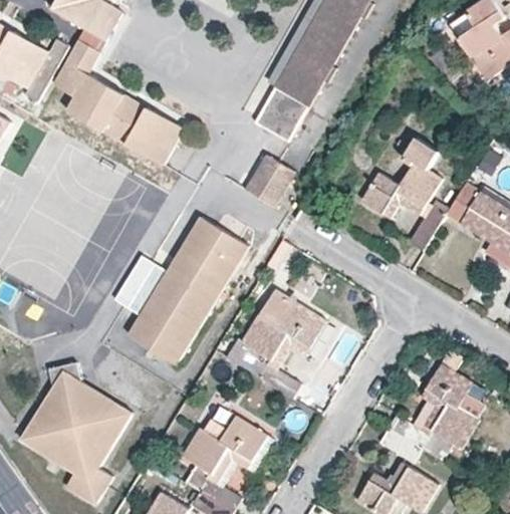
[(99,0),(55,0),(49,10),(105,42),(121,12),(99,0)]
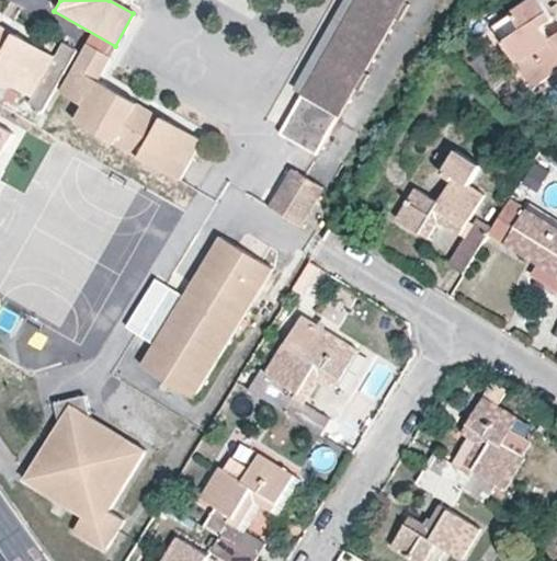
[(342,0),(285,100),(325,123),(329,114),(298,96),(353,0),(342,0)]
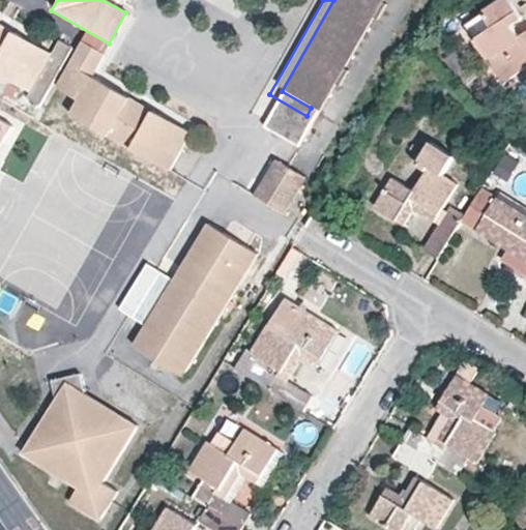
[(333,0),(282,91),(311,108),(317,111),(331,85),(337,88),(345,72),(341,70),(370,20),(374,22),(383,6),(379,4),(380,0),(333,0)]
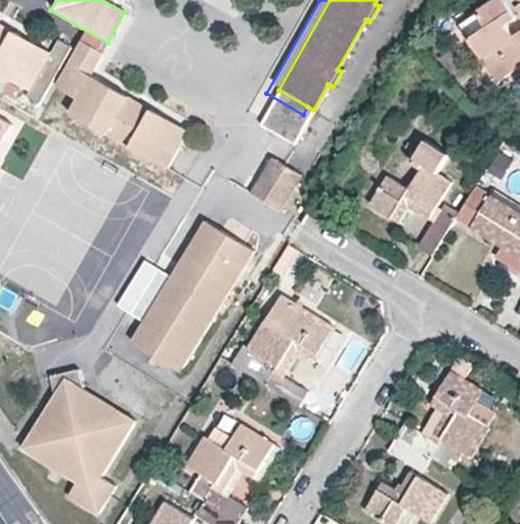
[(496,82),(519,66),(519,29),(511,35),(504,25),(515,17),(503,0),(492,0),(459,24),(496,82)]
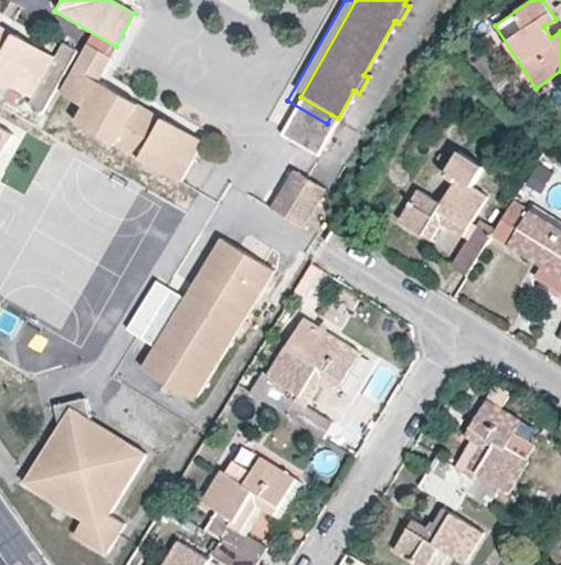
[(11,34),(0,28),(0,35),(8,40),(11,34)]
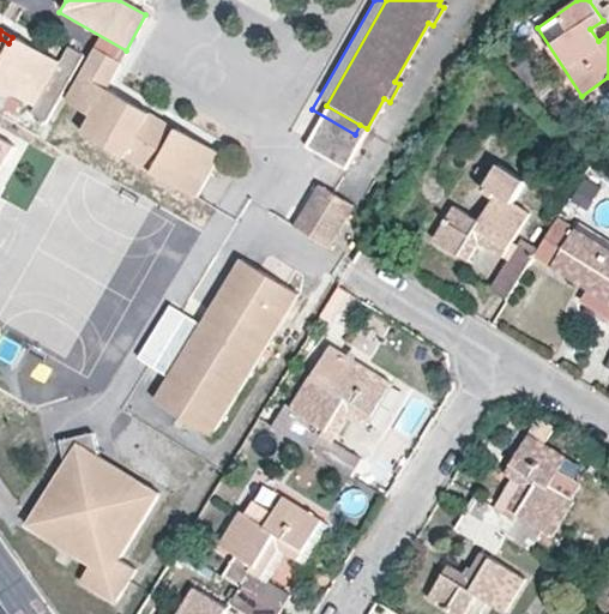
[(58,76),(67,82),(82,55),(66,47),(56,62),(12,37),(8,43),(0,38),(0,86),(31,106),(29,113),(44,121),(58,97),(61,91),(52,86),(58,76)]
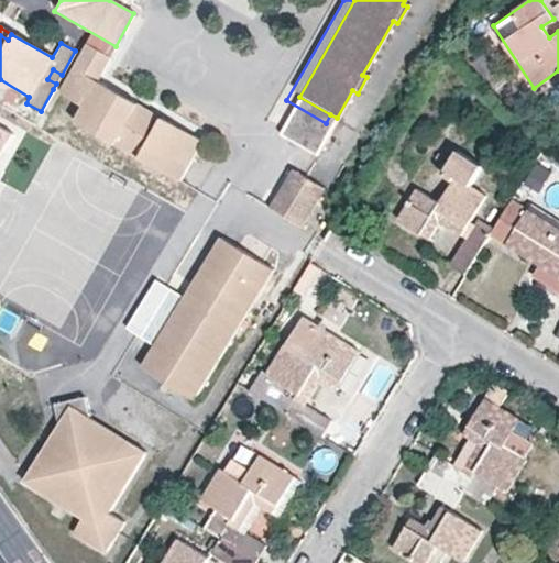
[(200,141),(160,118),(156,124),(132,110),(135,105),(96,81),(109,58),(84,45),(79,53),(57,92),(83,106),(73,122),(178,181),(200,141)]
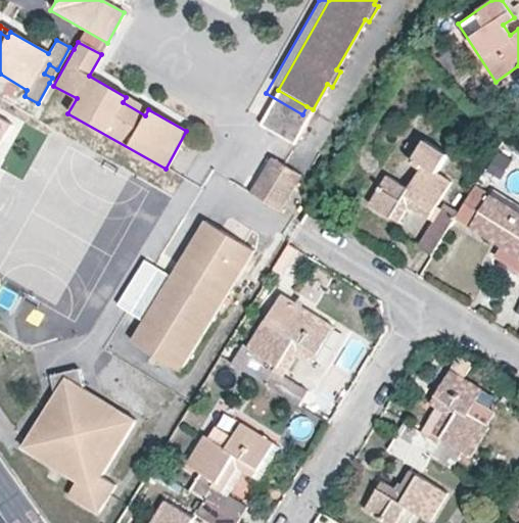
[(53,86),(74,49),(69,47),(57,69),(52,78),(49,83),(53,86)]
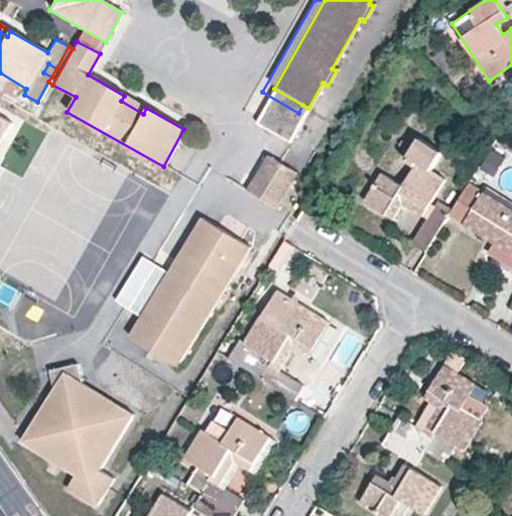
[(56,69),(48,63),(43,73),(51,77),(56,69)]
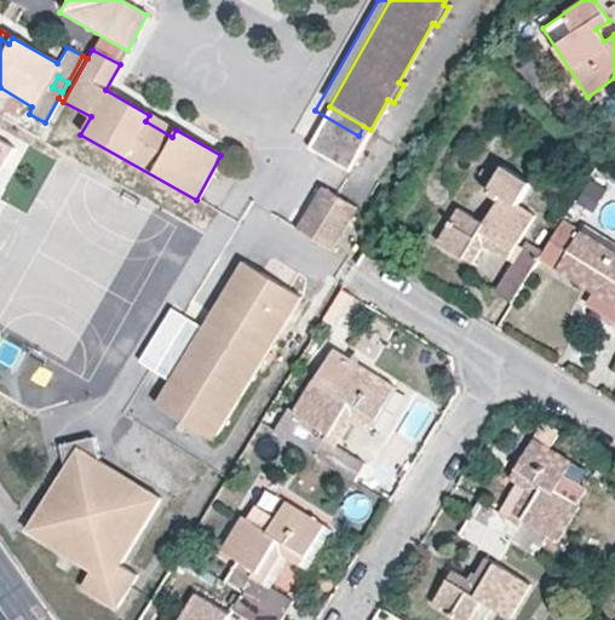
[(176,130),(149,115),(145,121),(172,137),(176,130)]
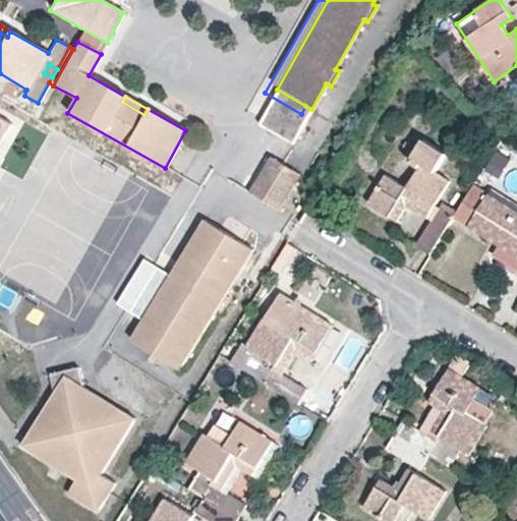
[(0,141),(9,124),(0,118),(0,141)]
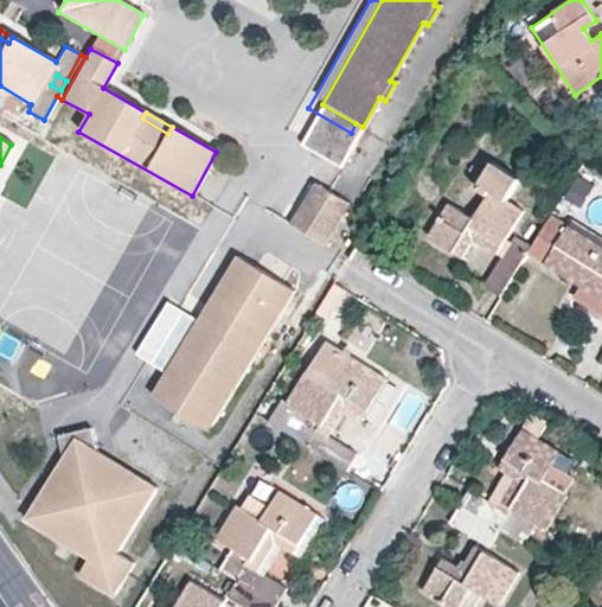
[(504,240),(522,210),(504,199),(517,179),(490,163),(474,189),(485,195),(469,218),(446,204),(424,237),(458,257),(469,238),(494,254),(504,240)]
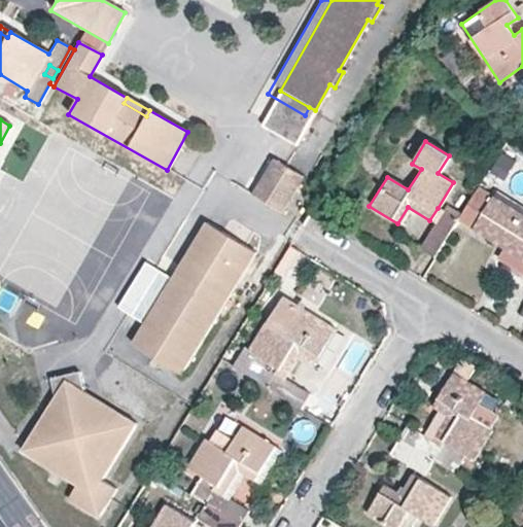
[(302,176),(273,159),(251,196),(279,212),(302,176)]
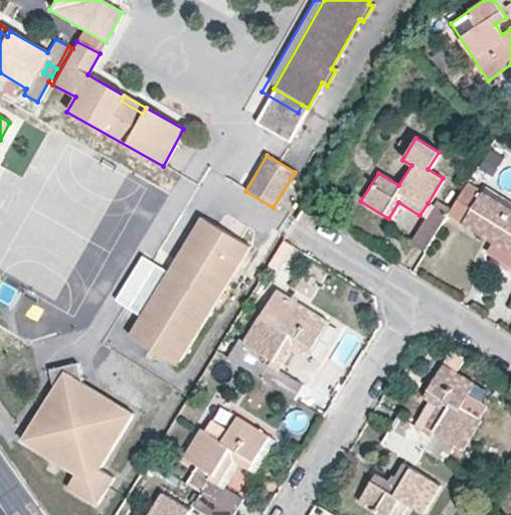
[(480,192),(465,183),(461,189),(476,198),(480,192)]
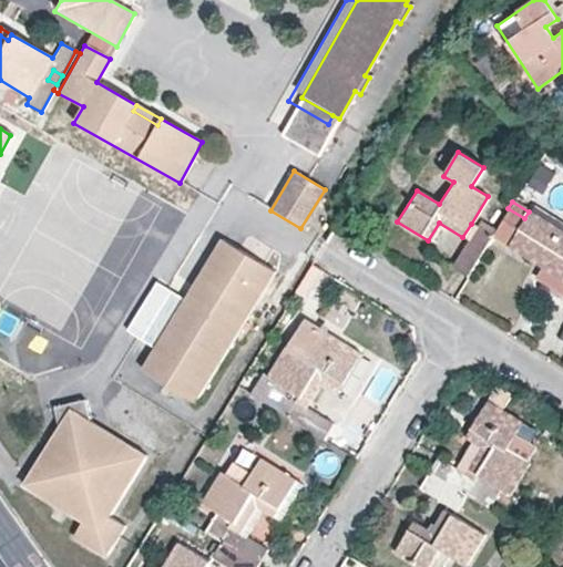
[(562,233),(529,212),(524,218),(508,208),(490,236),(490,237),(541,268),(562,281),(562,292),(562,295),(562,233)]
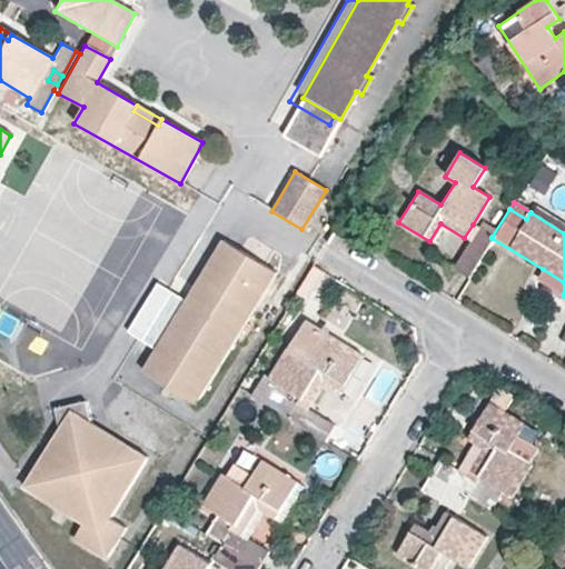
[(469,241),(478,228),(473,225),(464,238),(468,241),(469,241)]
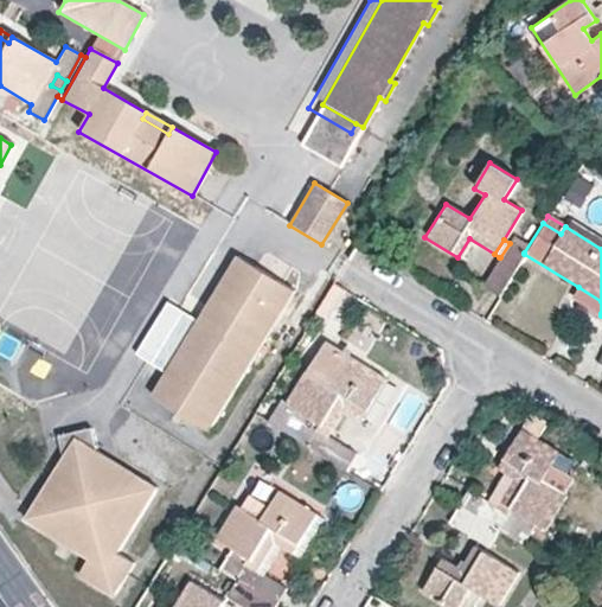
[(497,298),(524,254),(524,253),(510,243),(500,257),(499,257),(481,287),(497,298)]
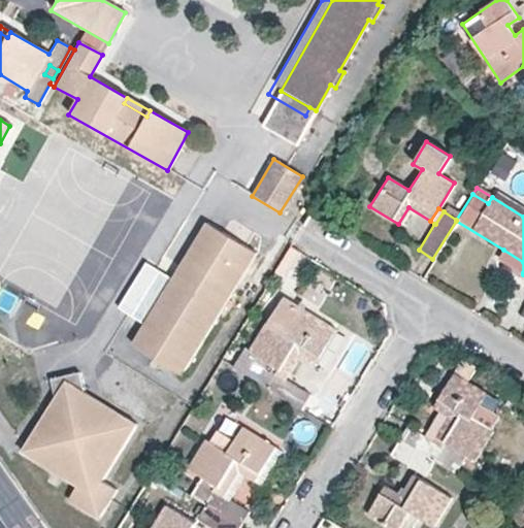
[(177,371),(252,250),(202,220),(168,275),(142,260),(116,304),(141,320),(128,341),(177,371)]
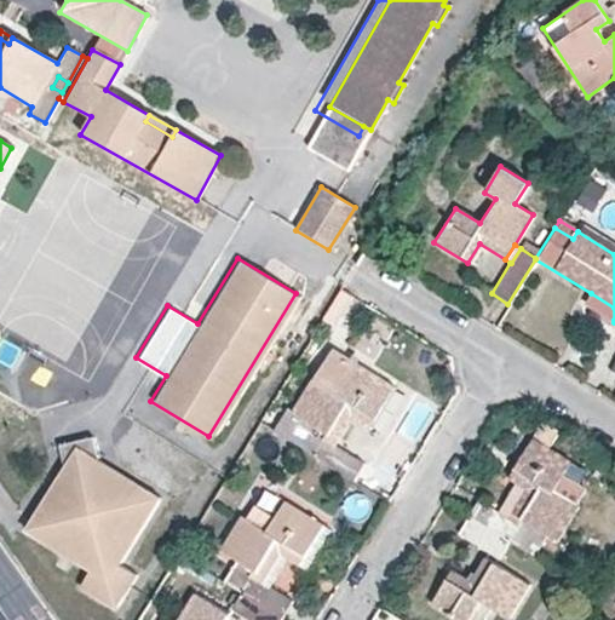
[(614,322),(614,320),(614,308),(591,293),(585,304),(614,322)]
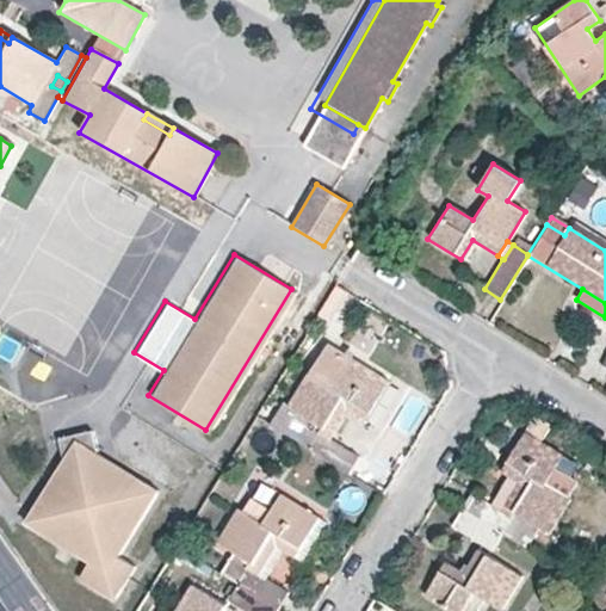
[(363,423),(389,381),(326,343),(286,406),(280,402),(267,424),(347,474),(357,457),(329,439),(346,412),(363,423)]
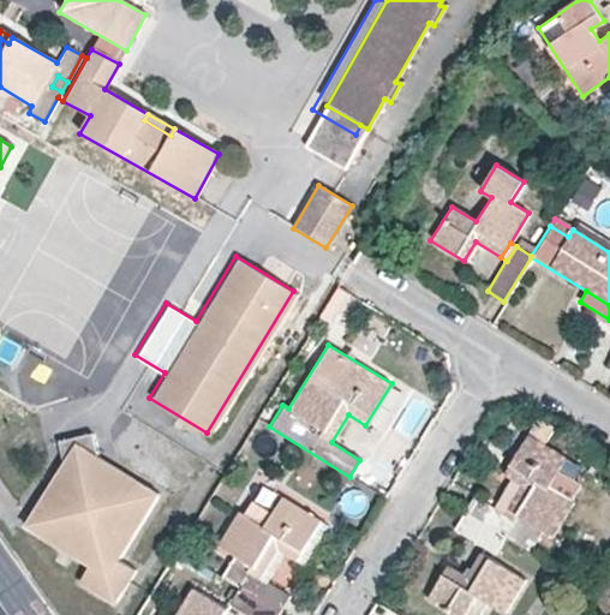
[(117,561),(157,495),(96,457),(90,434),(55,441),(61,464),(23,527),(88,567),(78,583),(113,604),(133,571),(117,561)]
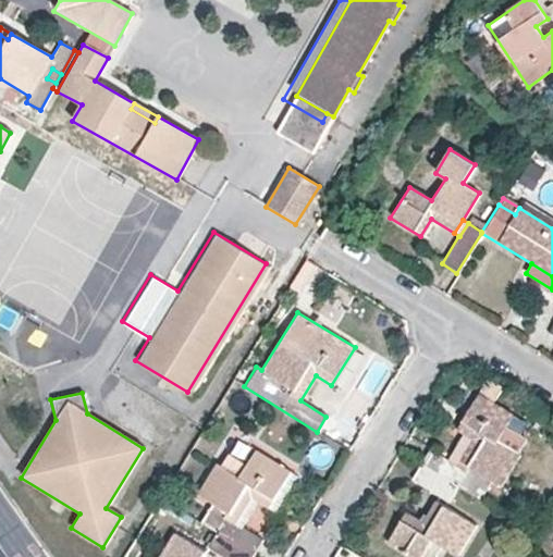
[(525,440),(505,428),(513,415),(478,393),(455,430),(463,435),(471,441),(455,467),(446,461),(429,449),(419,465),(456,487),(478,502),(491,481),(501,486),(519,456),(516,455),(525,440)]
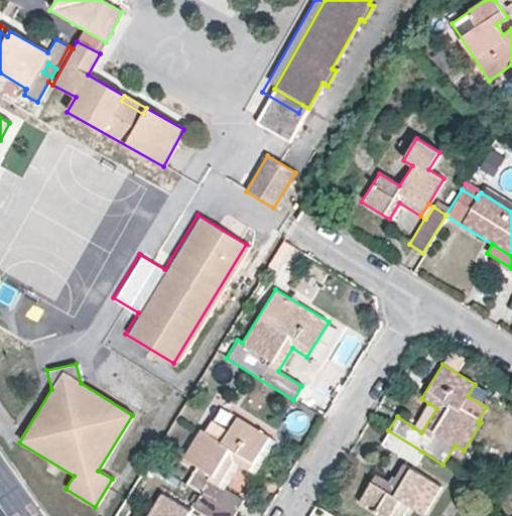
[(421,432),(436,408),(428,403),(413,427),(421,432)]
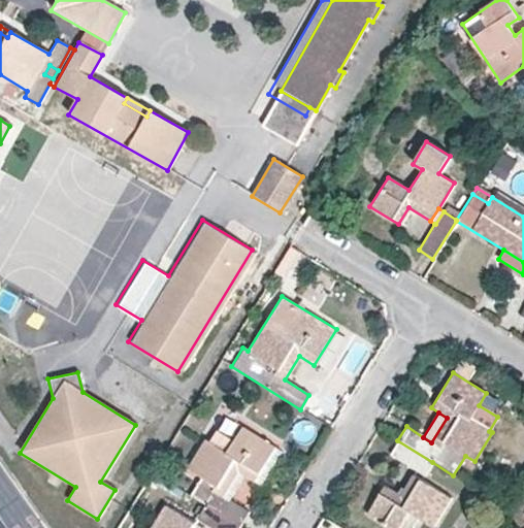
[(254,481),(274,448),(241,427),(233,440),(216,430),(207,441),(204,439),(187,468),(200,476),(189,495),(203,504),(238,526),(248,512),(228,499),(222,496),(238,470),(243,473),(254,481)]
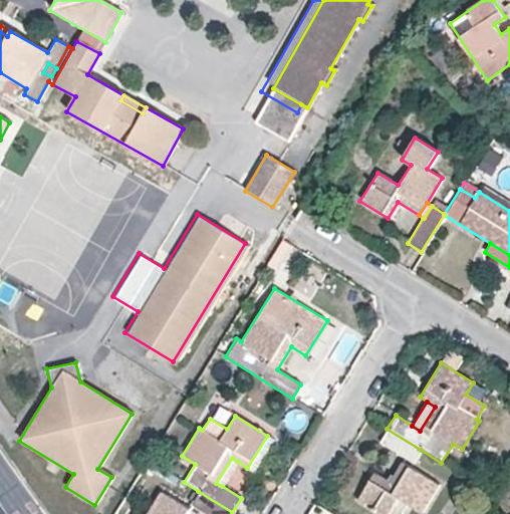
[(421,450),(387,429),(377,443),(413,464),(421,450)]
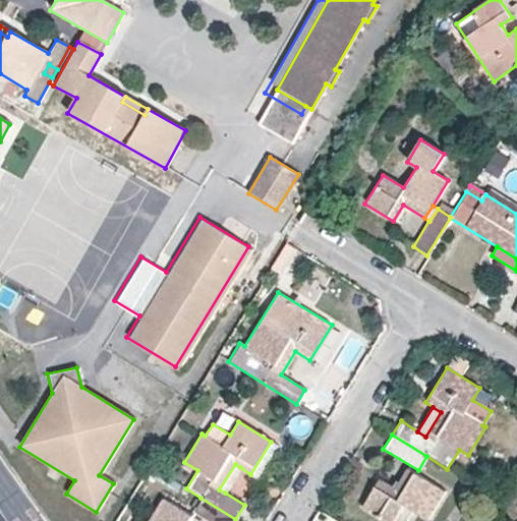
[(256,477),(277,445),(271,442),(250,474),(256,477)]
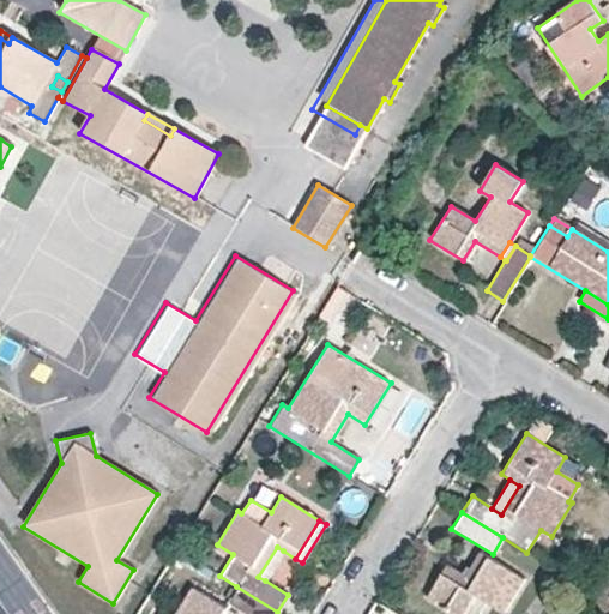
[(283,551),(277,547),(258,577),(265,581),(283,551)]
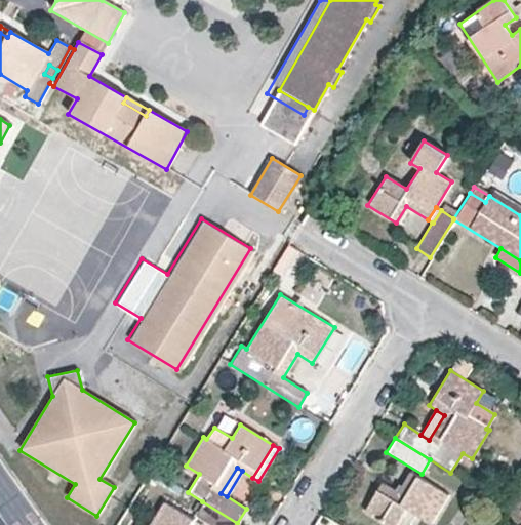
[(447,495),(408,472),(396,491),(381,482),(363,513),(383,524),(395,524),(405,509),(431,524),(447,495)]
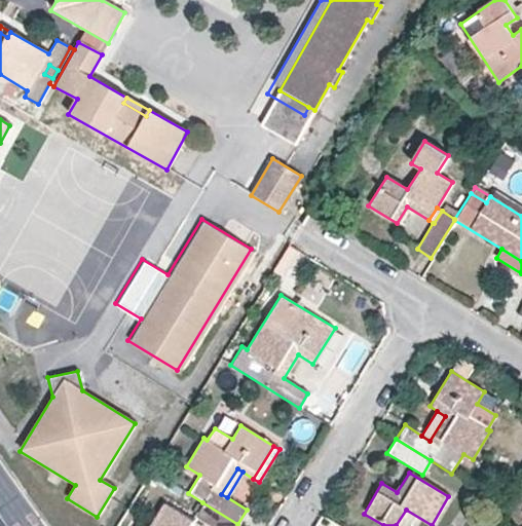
[(235,525),(237,524),(202,502),(194,517),(210,525),(235,525)]
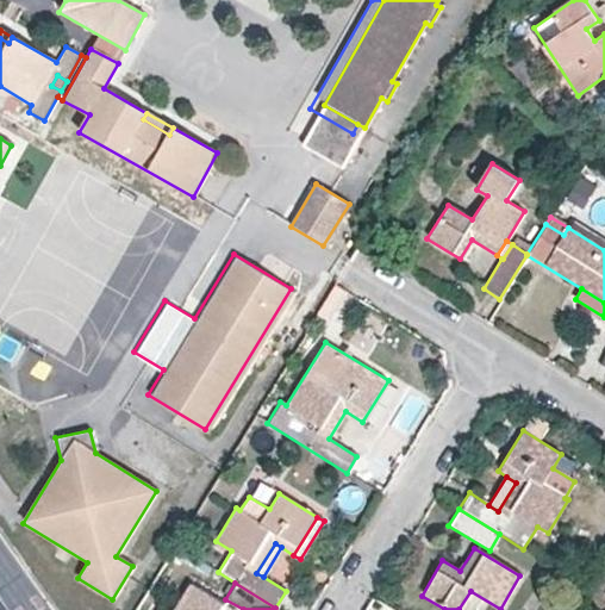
[(230,609),(189,585),(174,609),(230,609)]
